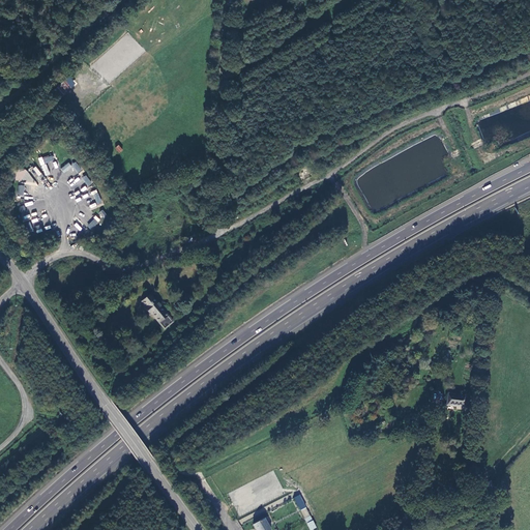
[(64,80),(60,84),(66,91),(70,87),(64,80)]
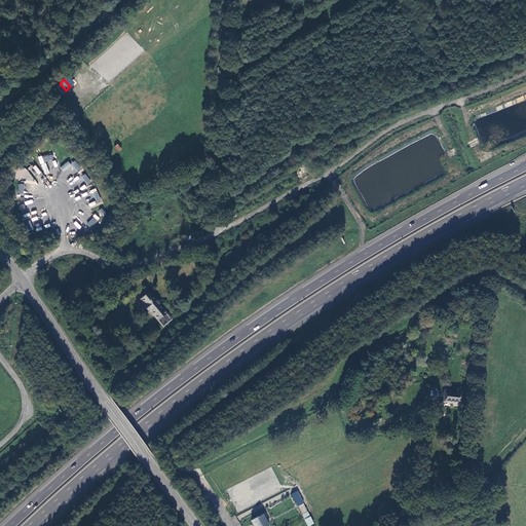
[(60,83),(53,88),(60,96),(66,90),(60,83)]
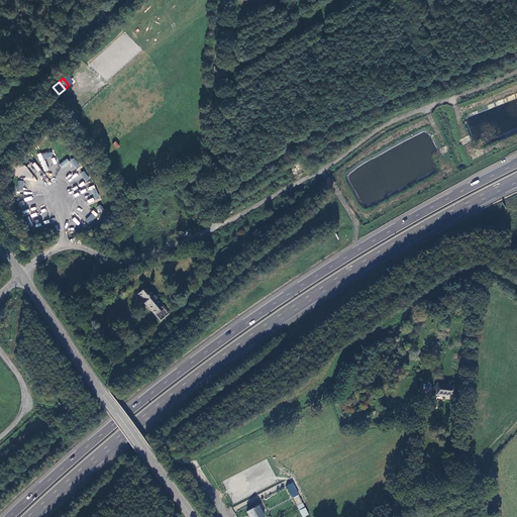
[(59,165),(63,169),(70,163),(67,159),(59,165)]
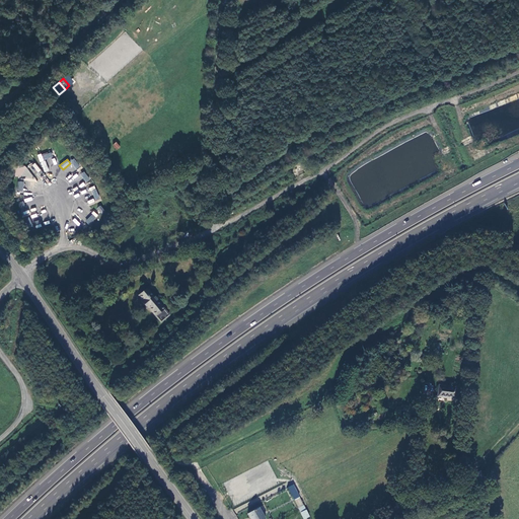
[(35,162),(29,167),(36,177),(43,173),(35,162)]
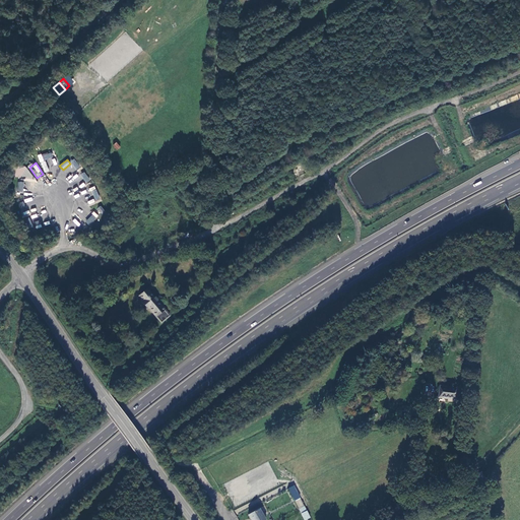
[(70,175),(66,179),(71,183),(78,176),(76,174),(72,177),(70,175)]
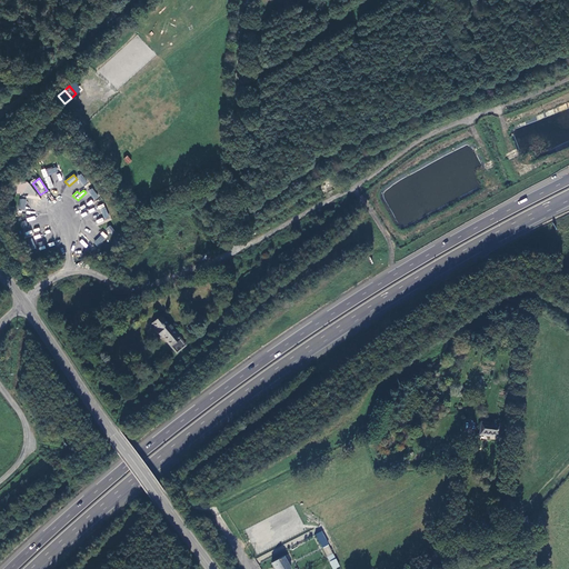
[(110,235),(115,231),(110,225),(106,229),(110,235)]
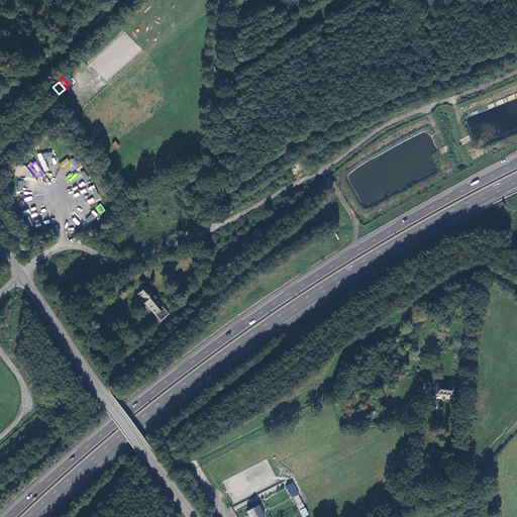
[(92,214),(86,220),(89,223),(95,217),(92,214)]
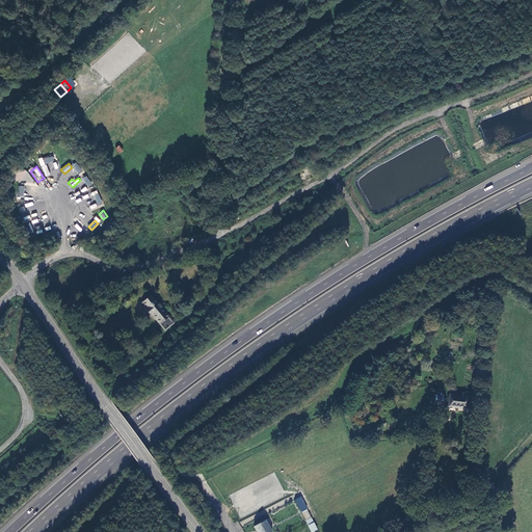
[(151,296),(142,303),(144,307),(143,308),(151,317),(152,316),(164,330),(175,323),(151,296)]
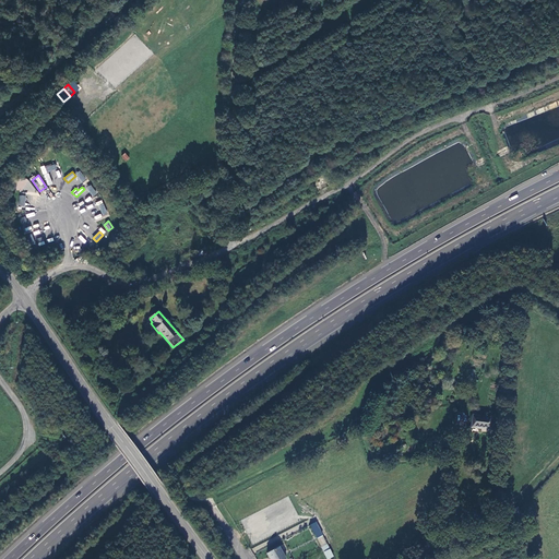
[(472,415),(471,427),(488,429),(490,417),(472,415)]
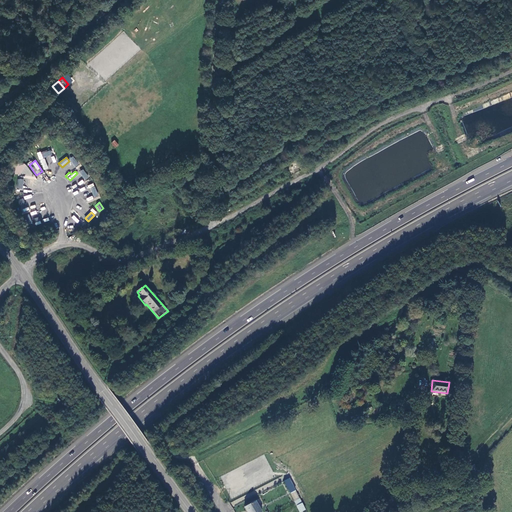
[(292,492),(296,500),(299,499),(289,478),(284,481),(290,493),(292,492)]
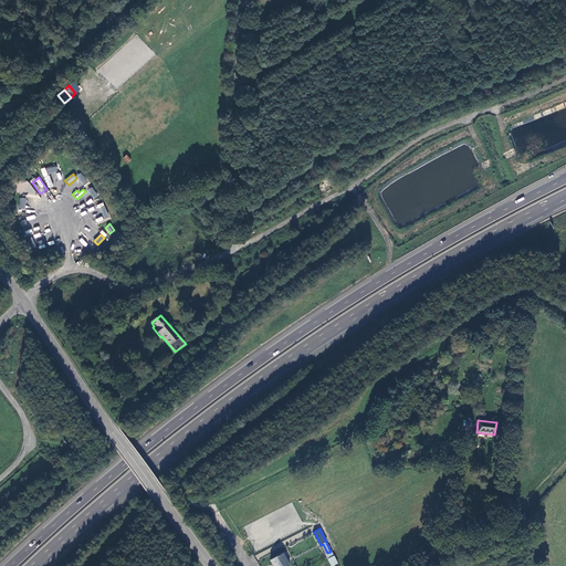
[(282,554),(270,561),(273,565),(287,565),(289,565),(282,554)]
